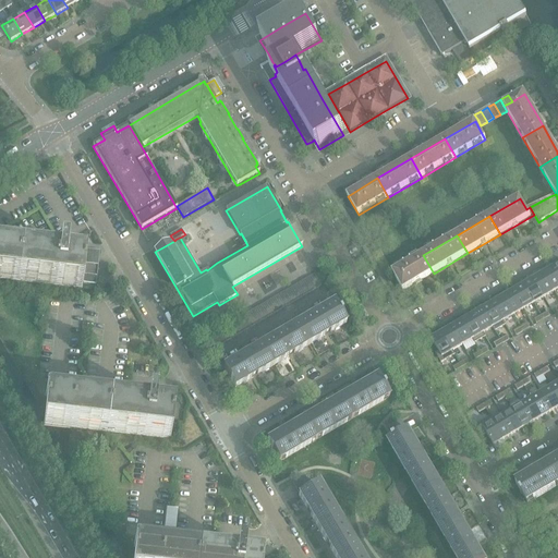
[(86,255),(82,254),(67,252),(68,249),(60,247),(59,255),(0,249),(0,279),(82,289),(83,284),(85,265),(86,255)]
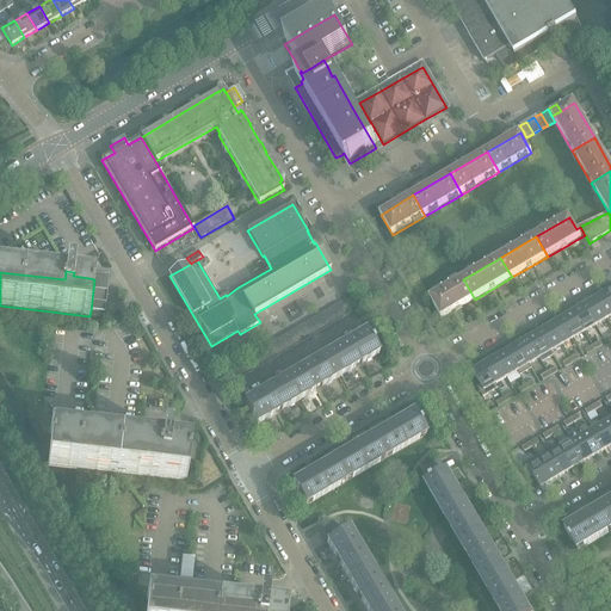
[(475,300),(463,279),(430,298),(442,319),(475,300)]
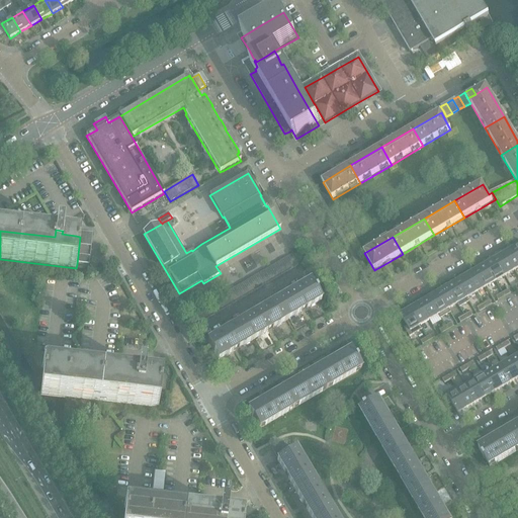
[(89,265),(91,247),(79,246),(77,264),(89,265)]
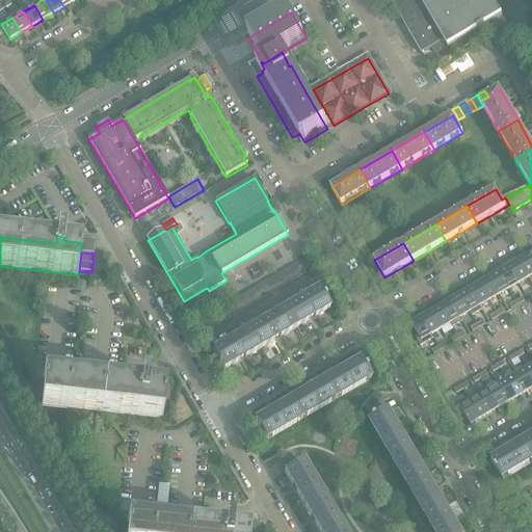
[(531,275),(531,262),(528,256),(517,261),(528,278),(531,275)]
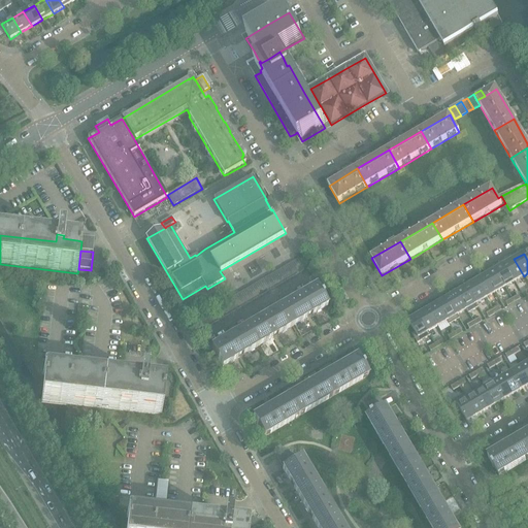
[(524,276),(514,259),(504,264),(515,282),(524,276)]
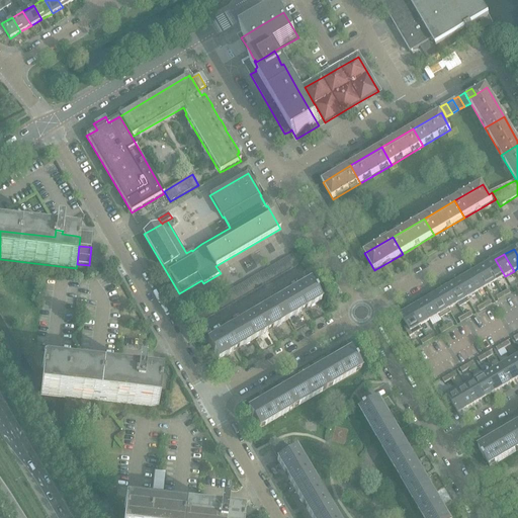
[(285,258),(292,269),(298,265),(292,255),(285,258)]
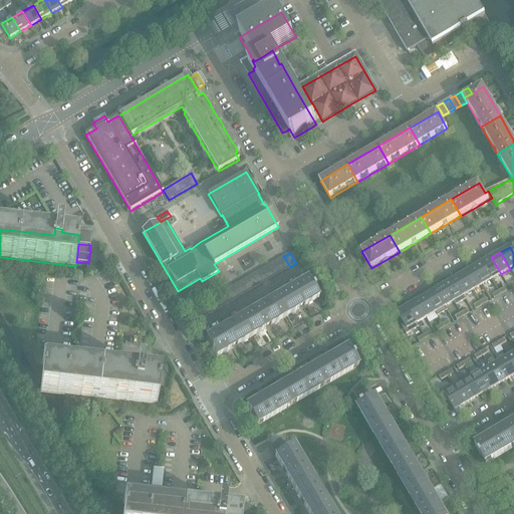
[(277,260),(284,271),(290,267),(283,256),(277,260)]
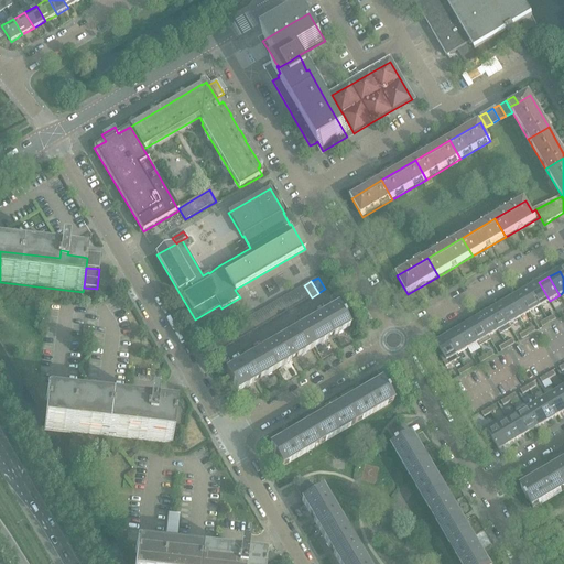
[(550,301),(539,282),(529,289),(540,307),(550,301)]
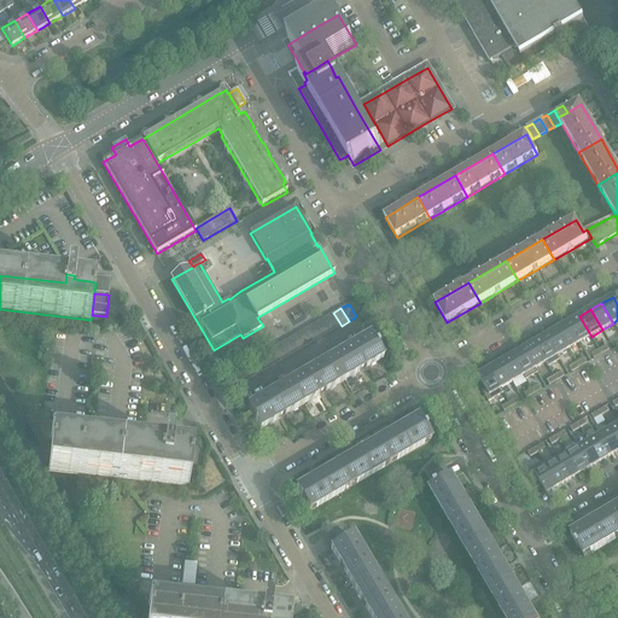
[(326,316),(334,330),(342,326),(333,313),(326,316)]
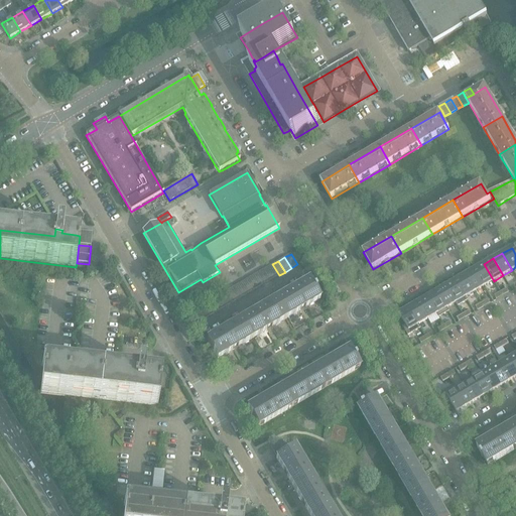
[(266,268),(272,279),(279,275),(272,264),(266,268)]
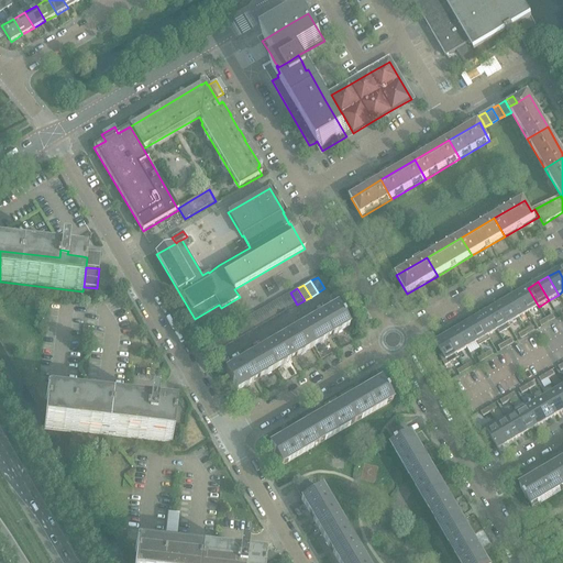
[(539,307),(528,288),(517,294),(528,312),(539,307)]
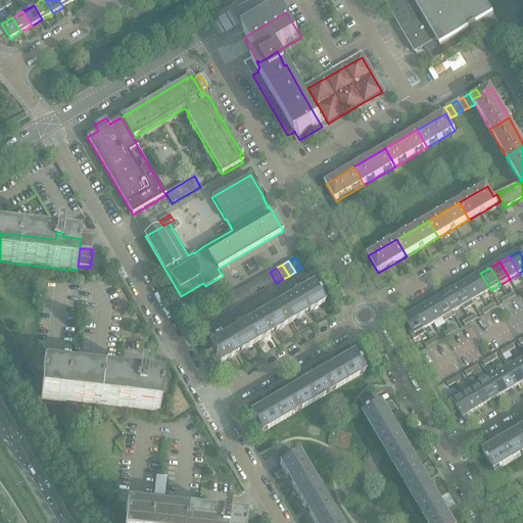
[(264,276),(270,286),(276,283),(270,272),(264,276)]
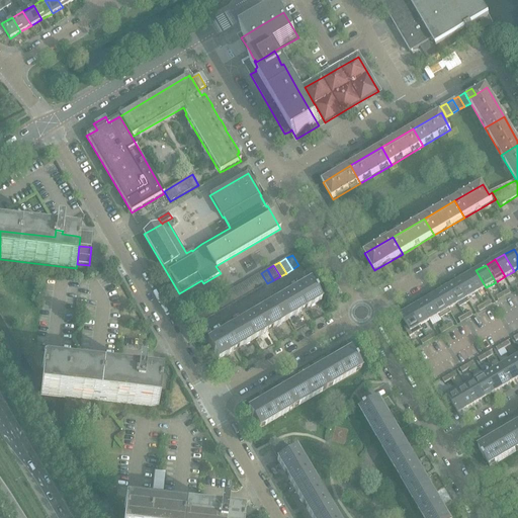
[(486,287),(476,270),(466,276),(477,293),(486,287)]
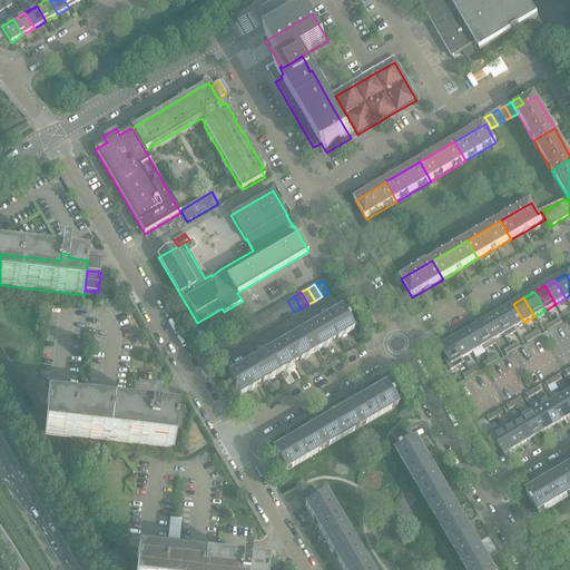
[(281,304),(287,316),(294,312),(287,301),(281,304)]
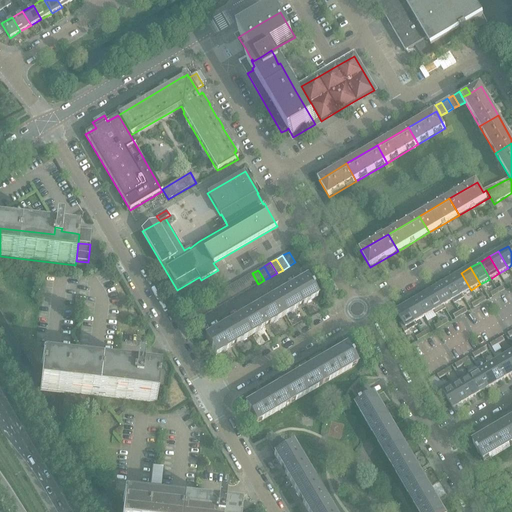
[(246,277),(252,288),(258,284),(252,273),(246,277)]
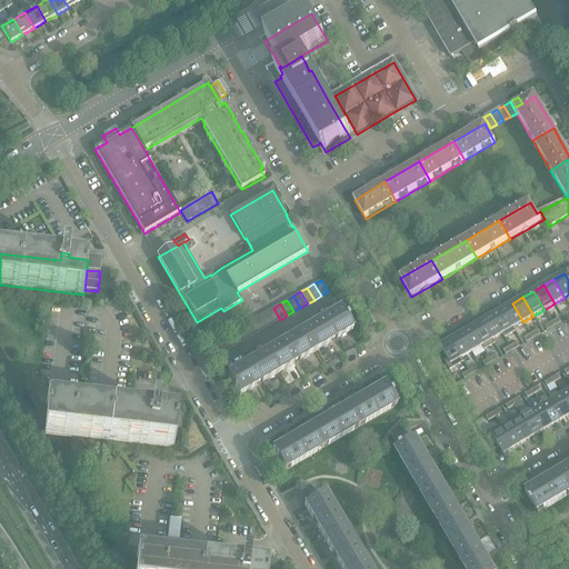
[(523,322),(512,303),(502,309),(513,328),(523,322)]
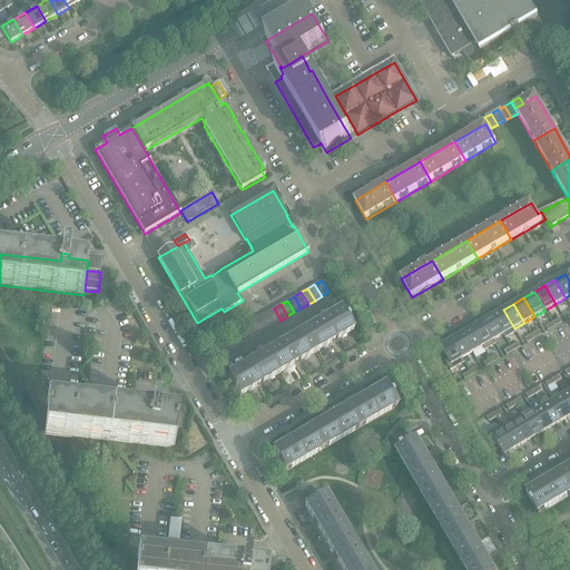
[(267,312),(274,324),(281,321),(274,308),(267,312)]
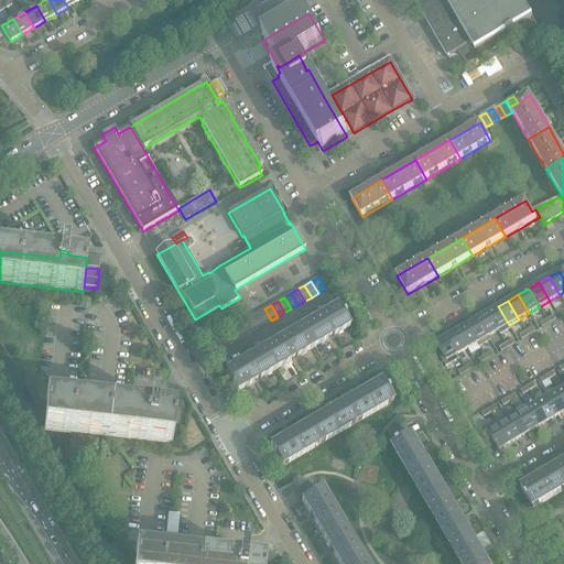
[(509,325),(498,306),(487,313),(498,332),(509,325)]
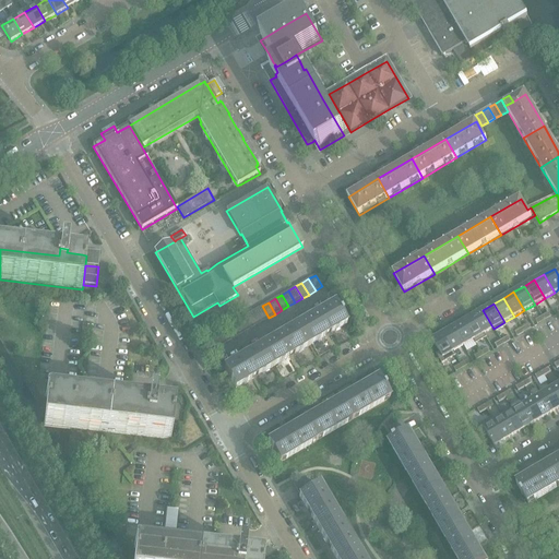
[(309,346),(330,334),(346,324),(342,316),(343,316),(341,312),(340,312),(336,306),(335,305),(298,325),(309,346)]
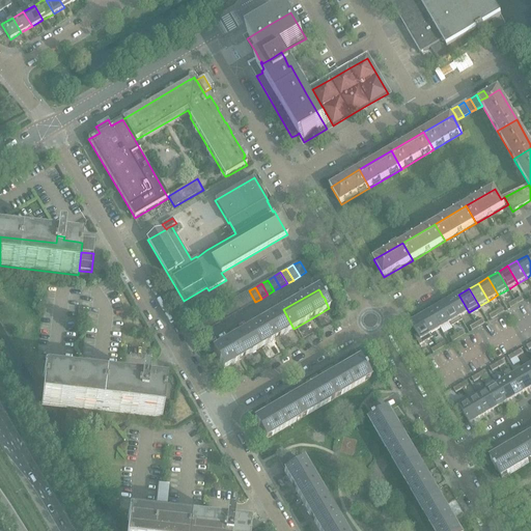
[(243,295),(249,306),(255,302),(249,290),(243,295)]
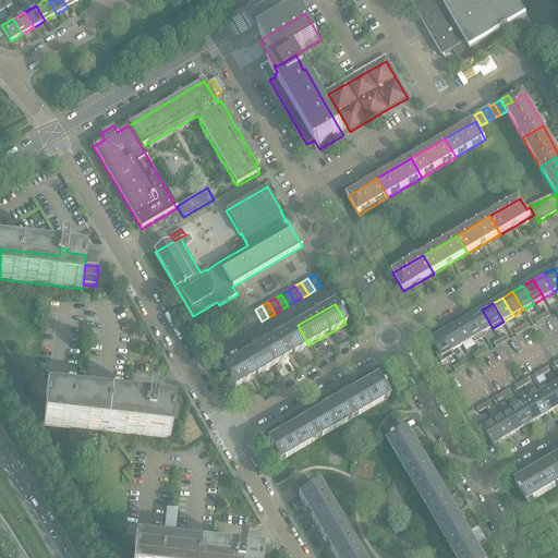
[(247,314),(255,325),(262,322),(255,310),(247,314)]
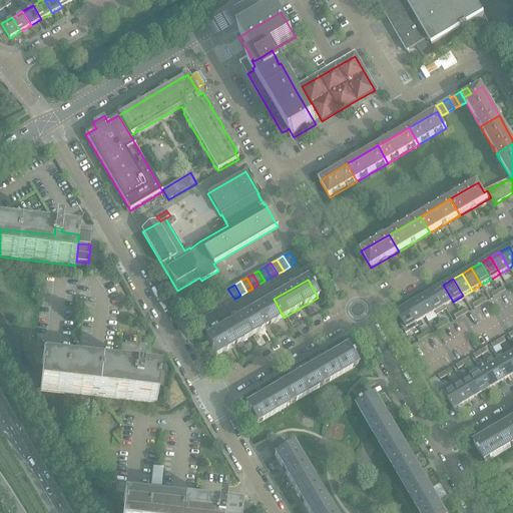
[(453,302),(443,285),(434,290),(444,307),(453,302)]
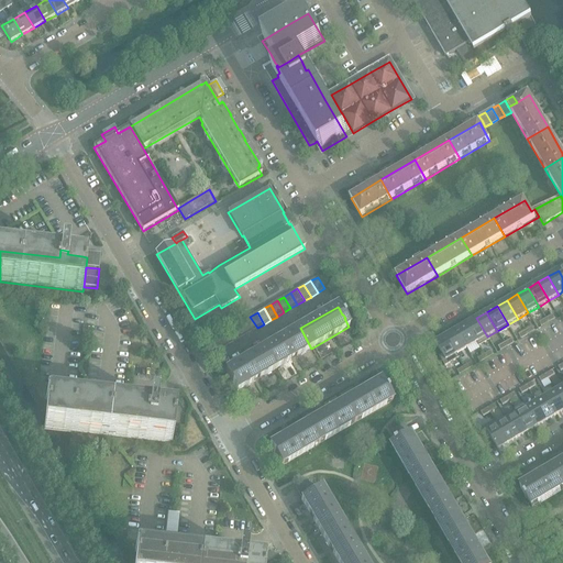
[(243,320),(251,332),(257,328),(250,317),(243,320)]
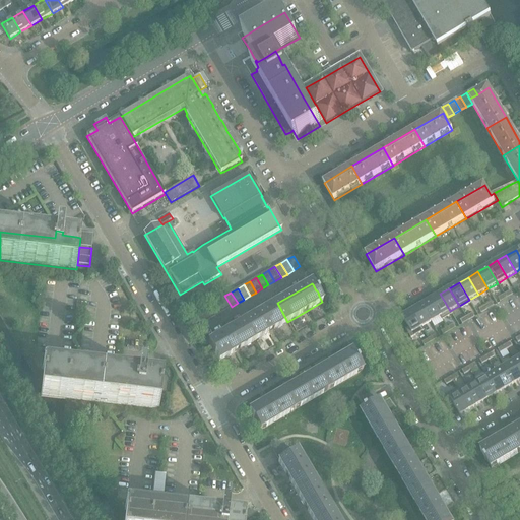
[(450,311),(440,294),(431,300),(441,317),(450,311)]
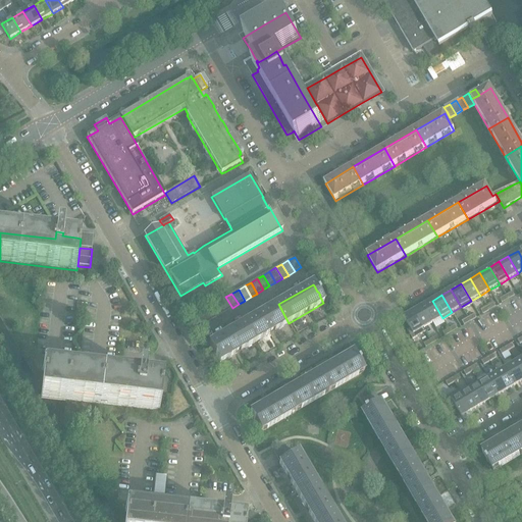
[(219,301),(225,311),(232,308),(225,297),(219,301)]
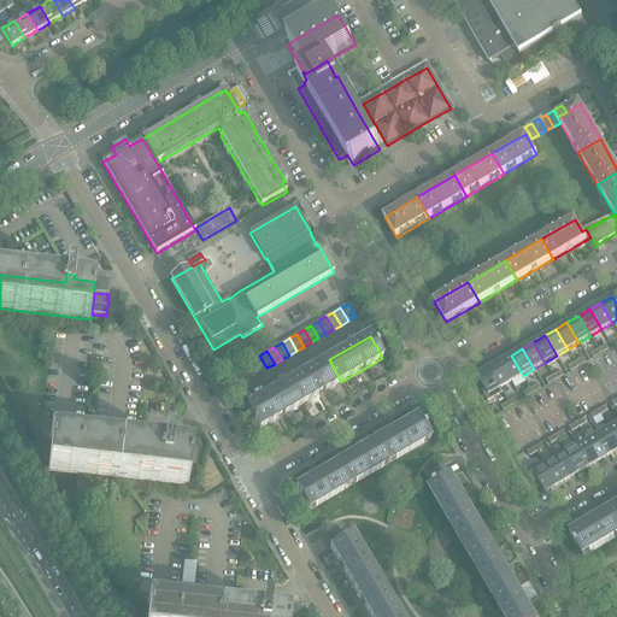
[(252,359),(259,372),(266,368),(259,356),(252,359)]
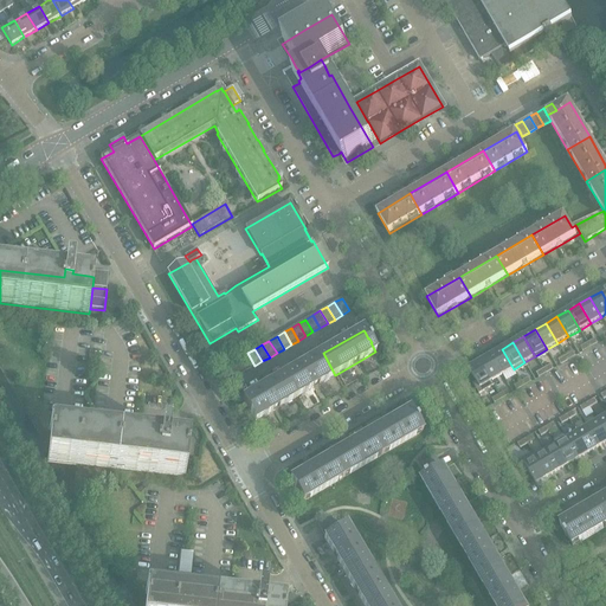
[(514,369),(502,349),(491,355),(502,375),(514,369)]
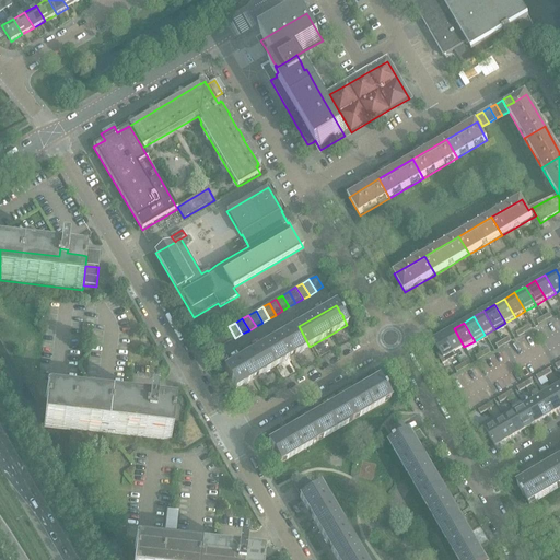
[(222,330),(229,342),(235,338),(229,326),(222,330)]
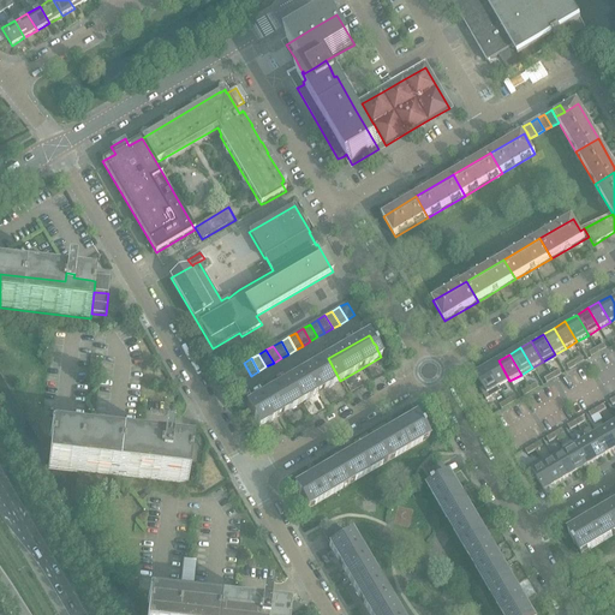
[(300,404),(323,390),(340,381),(328,358),(287,382),(300,404)]
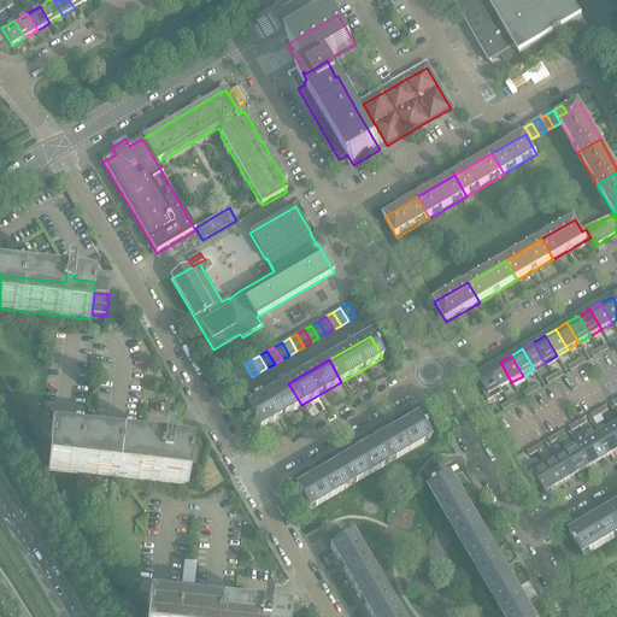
[(511,382),(500,362),(488,369),(500,389),(511,382)]
